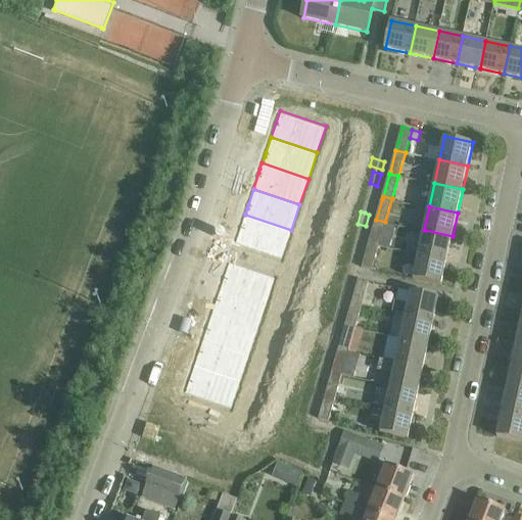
[(241,224),(236,241),(257,248),(282,256),(291,230),(245,215),(243,221),(241,224)]
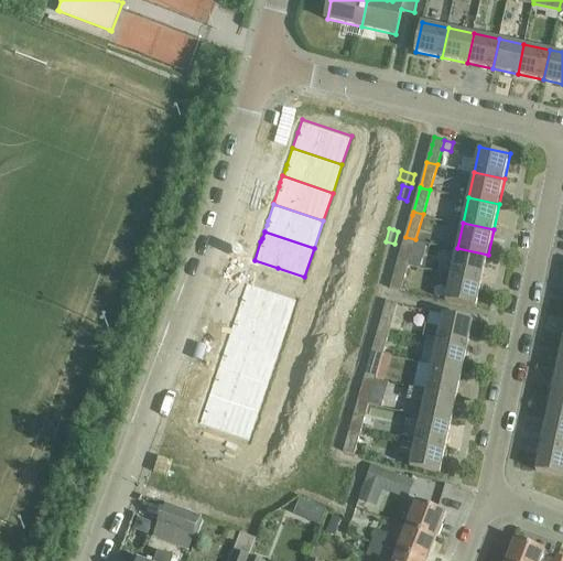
[(401,254),(399,262),(409,265),(409,263),(415,240),(415,239),(405,237),(401,254)]
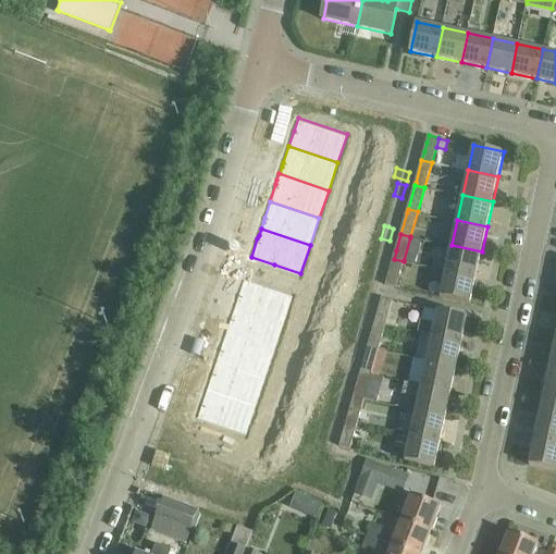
[(381,238),(378,250),(386,254),(390,241),(381,238)]
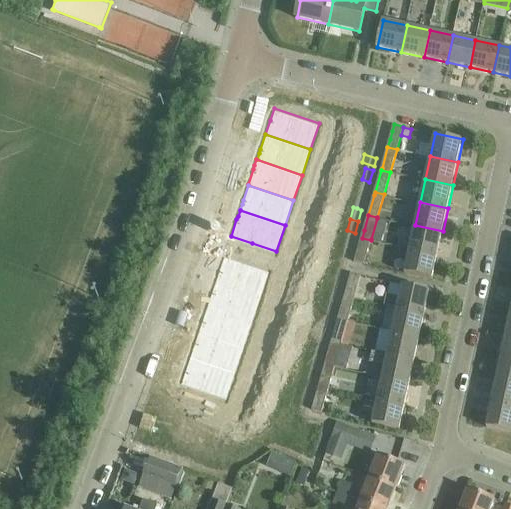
[(415,225),(411,248),(438,254),(443,231),(415,225)]
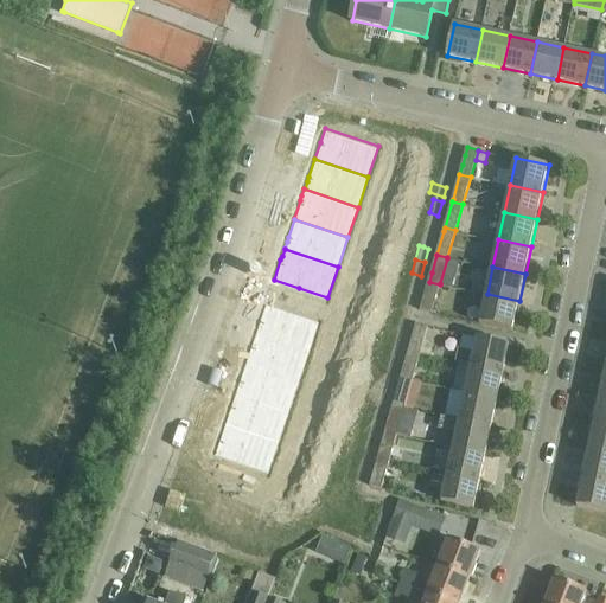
[(429,282),(421,308),(432,312),(440,284),(429,282)]
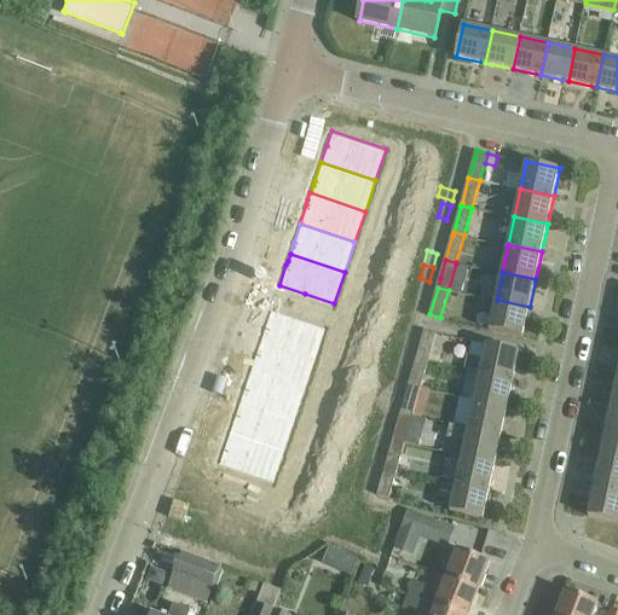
[(415,296),(411,309),(420,312),(422,305),(425,299),(415,296)]
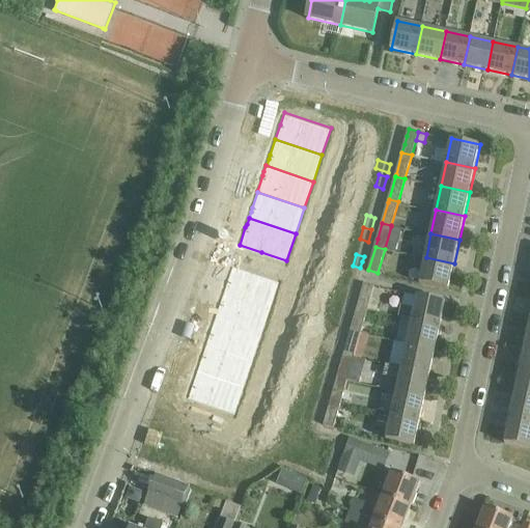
[(454,264),(426,257),(421,282),(449,287),(454,264)]
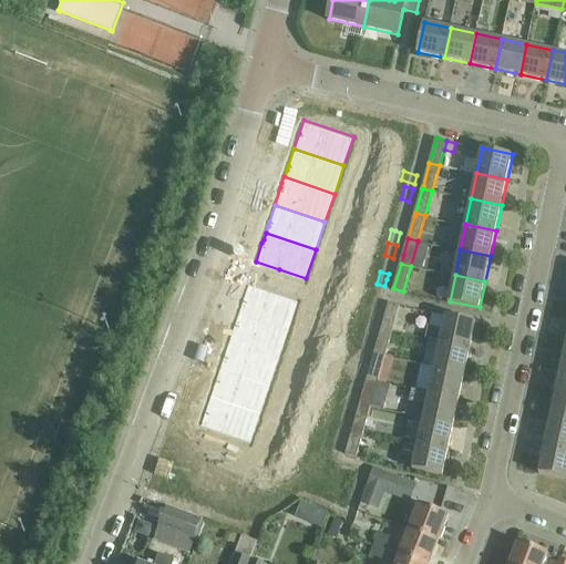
[(240,305),(238,311),(289,328),(299,299),(248,283),(243,300),(240,305)]
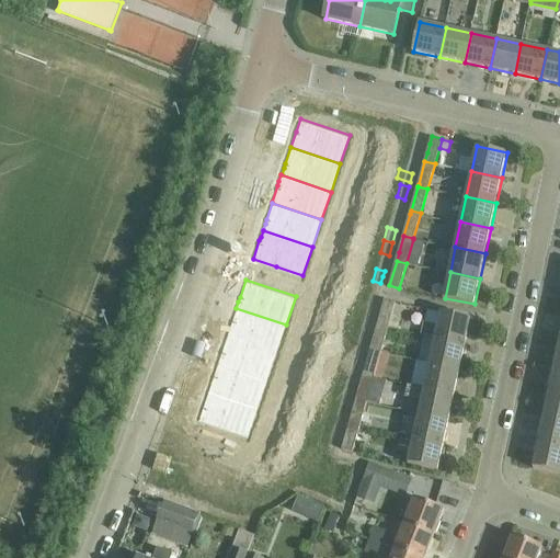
[(386,298),(378,325),(388,327),(389,326),(392,314),(396,302),(386,298)]
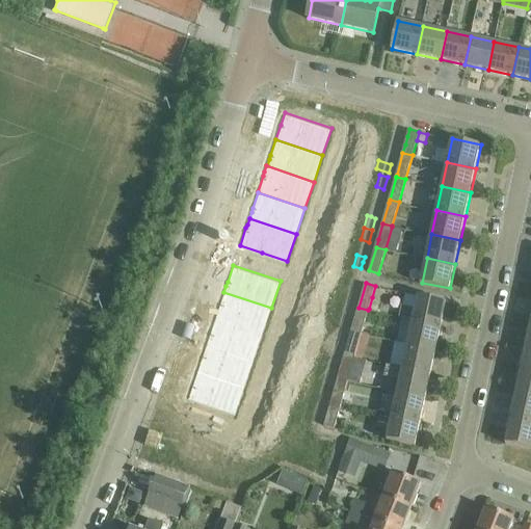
[(220,302),(215,318),(262,334),(271,308),(223,292),(221,298),(220,302)]
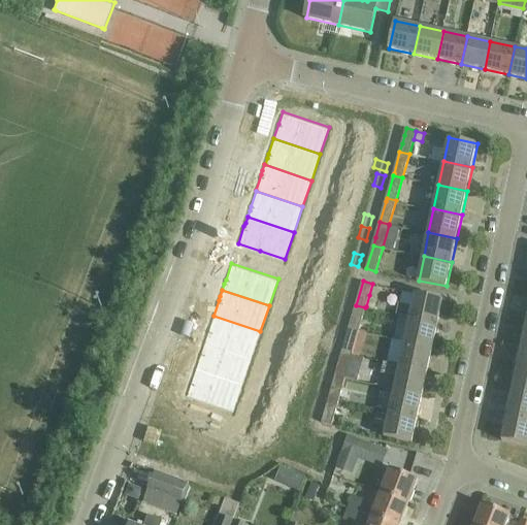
[(399,314),(439,323),(445,298),(402,290),(397,314),(399,314)]
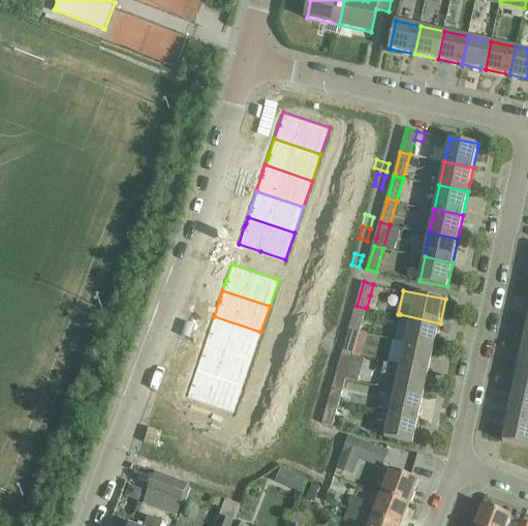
[(352,321),(350,329),(360,331),(366,308),(356,306),(352,321)]
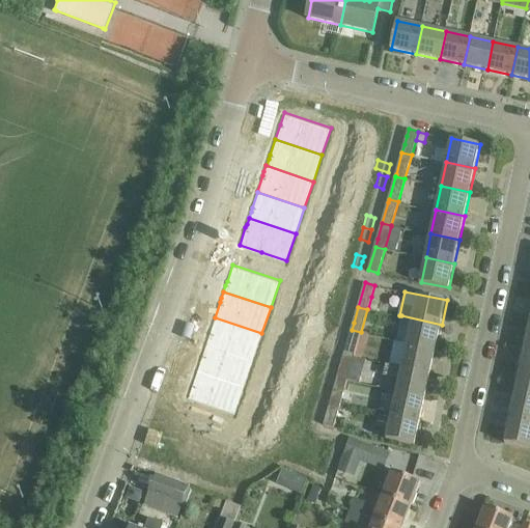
[(442,325),(401,315),(396,339),(408,342),(437,349),(442,325)]
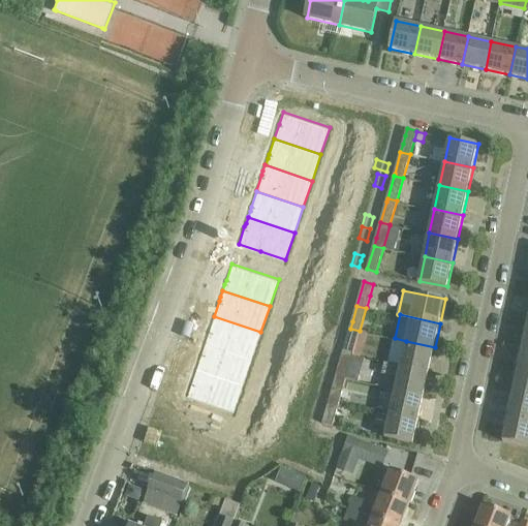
[(208,336),(206,342),(252,359),(252,358),(260,332),(214,316),(209,333),(208,336)]
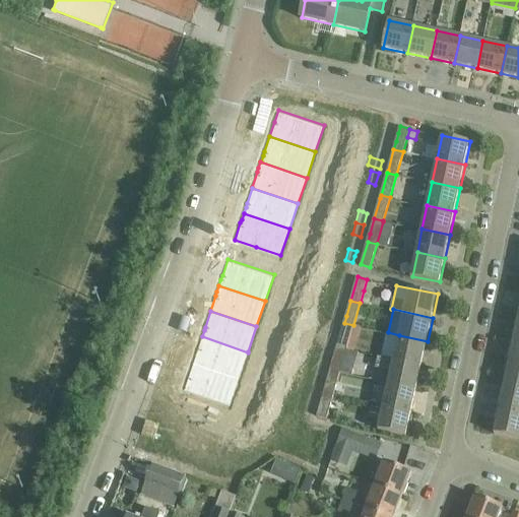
[(344,323),(337,346),(347,348),(357,350),(363,327),(353,325),(344,323)]
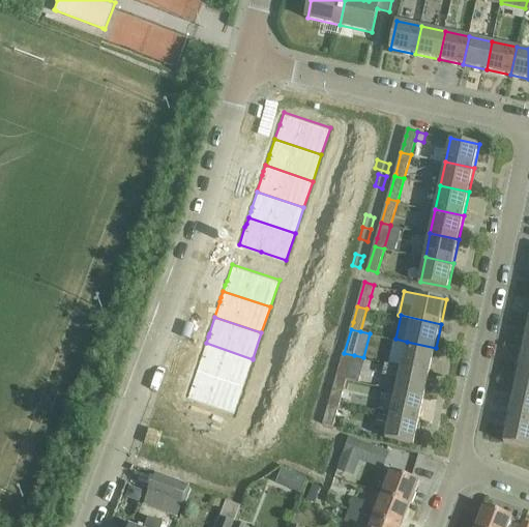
[(407,342),(402,366),(431,371),(436,348),(407,342)]
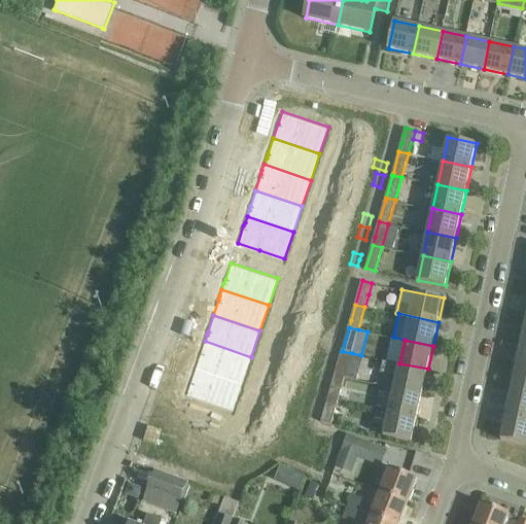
[(201,351),(196,367),(243,383),(251,357),(205,341),(202,347),(201,351)]
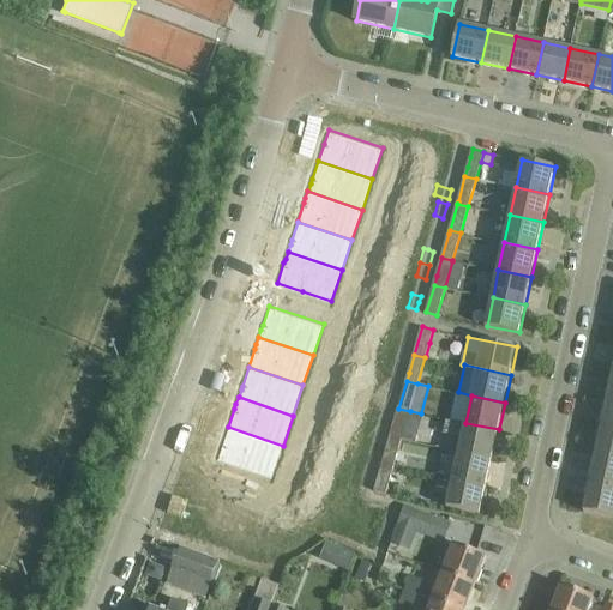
[(382,397),(378,410),(388,414),(391,399),(382,397)]
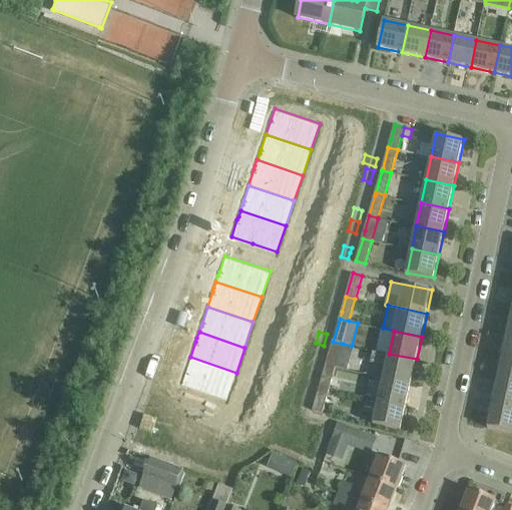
[(511,335),(508,334),(503,357),(511,358),(511,335)]
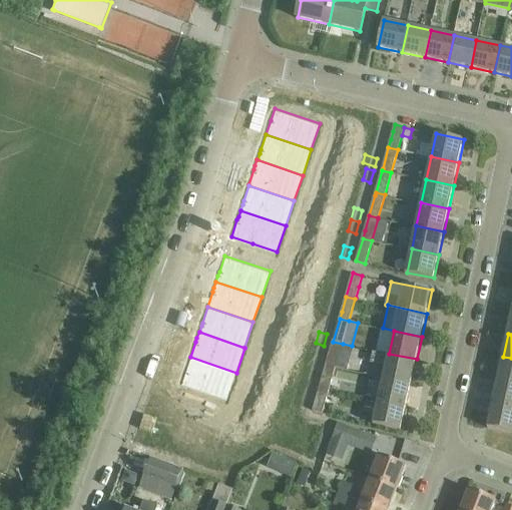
[(331,350),(327,364),(336,366),(345,368),(352,346),(343,344),(333,342),(331,350)]
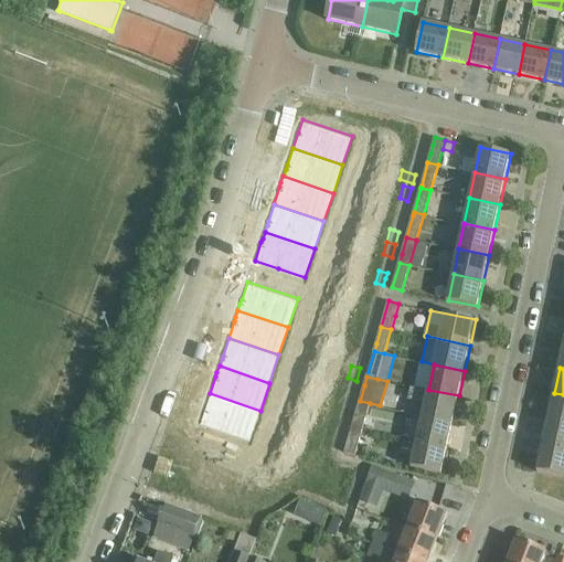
[(348,378),(344,391),(353,393),(357,381),(348,378)]
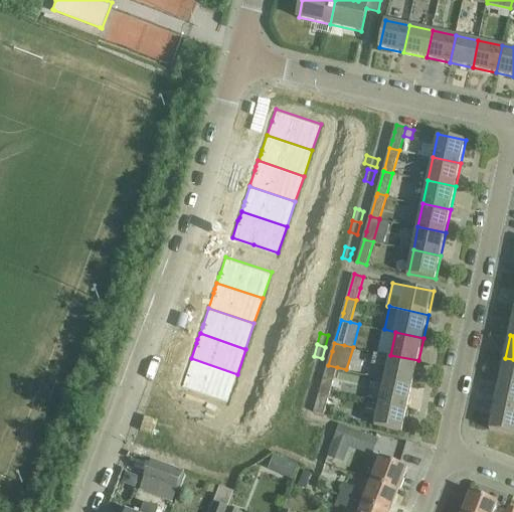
[(418,360),(390,355),(374,351),(371,363),(388,366),(385,377),(413,383),(418,360)]
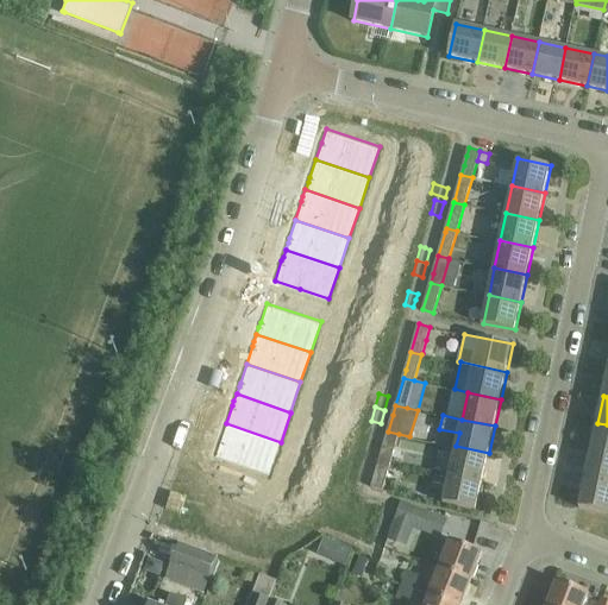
[(226,423),(215,455),(239,462),(259,470),(270,473),(275,459),(281,442),(226,423)]
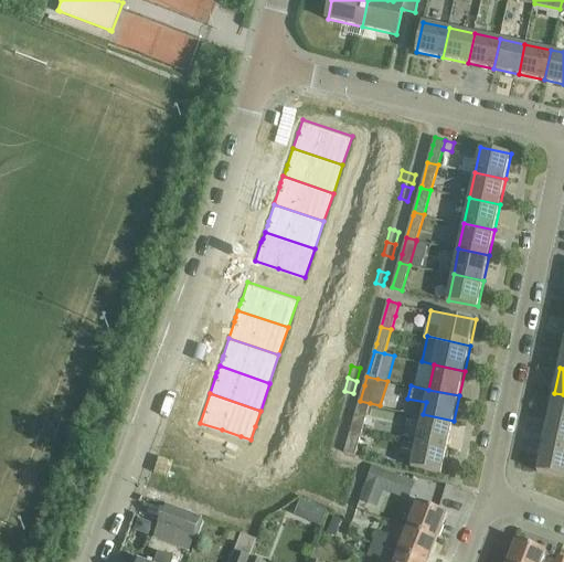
[(563,394),(554,393),(549,419),(563,421),(563,394)]
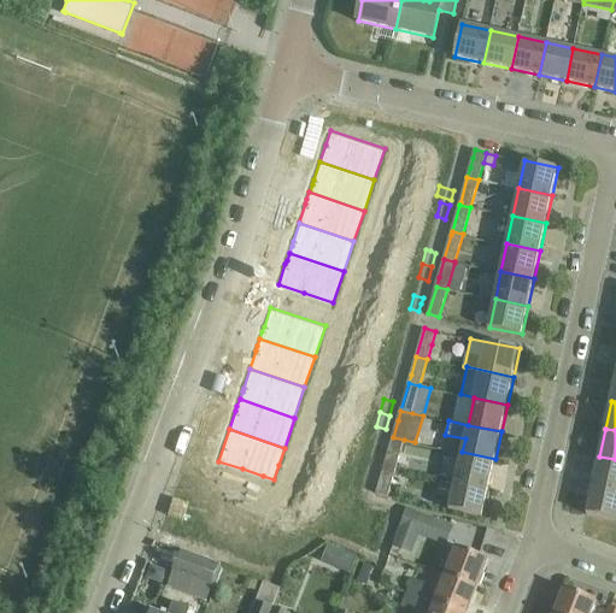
[(388,454),(385,465),(397,467),(404,440),(393,437),(388,454)]
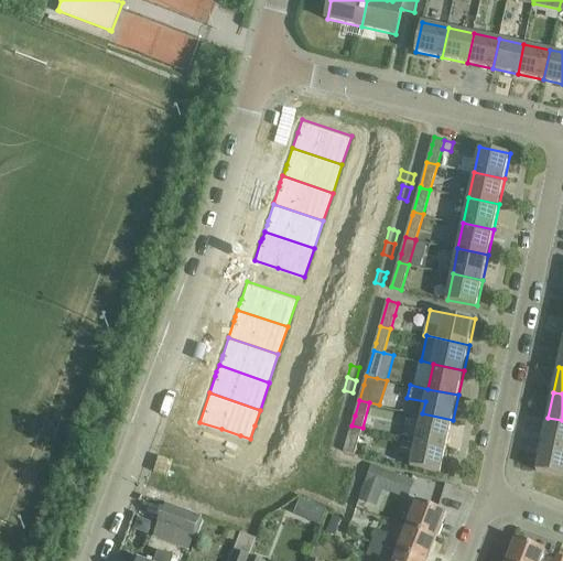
[(453,420),(422,413),(417,439),(447,445),(453,420)]
